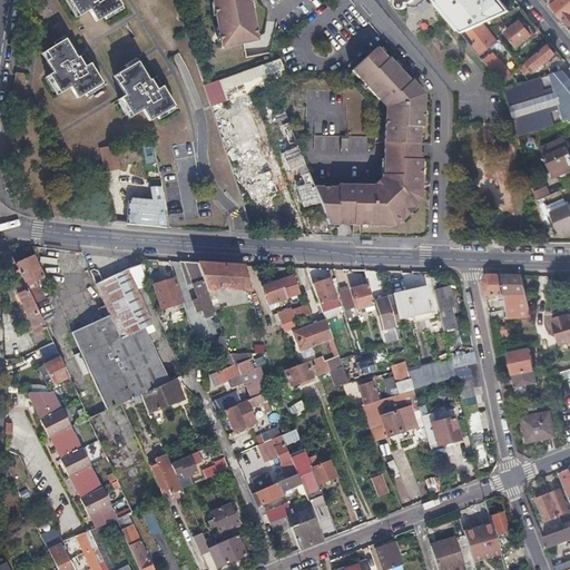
[(123,11),(115,0),(68,0),(65,2),(76,20),(88,12),(96,23),(104,18),(106,21),(123,11)]
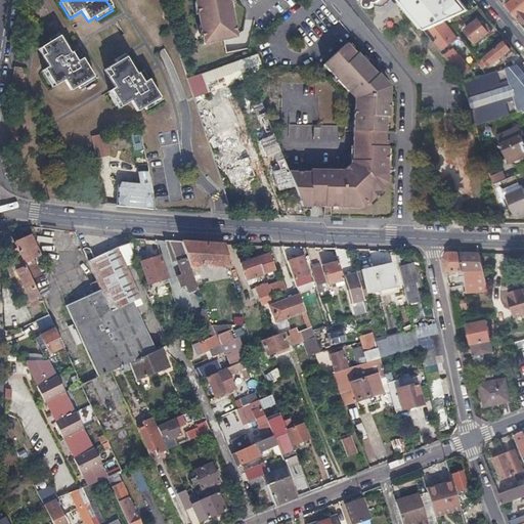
[(234,37),(227,0),(193,0),(202,43),(234,37)]
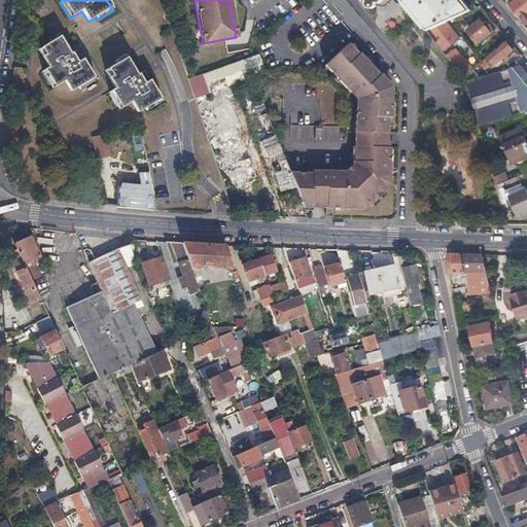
[(399,0),(426,32),(430,30),(445,23),(471,10),(462,0),(450,0),(449,0),(363,0),(363,4),(363,5),(364,6),(366,7),(367,8),(369,8),(370,7),(372,5),(373,5),(373,3),(373,1),(375,1),(374,4),(382,5),(389,0),(399,0)]
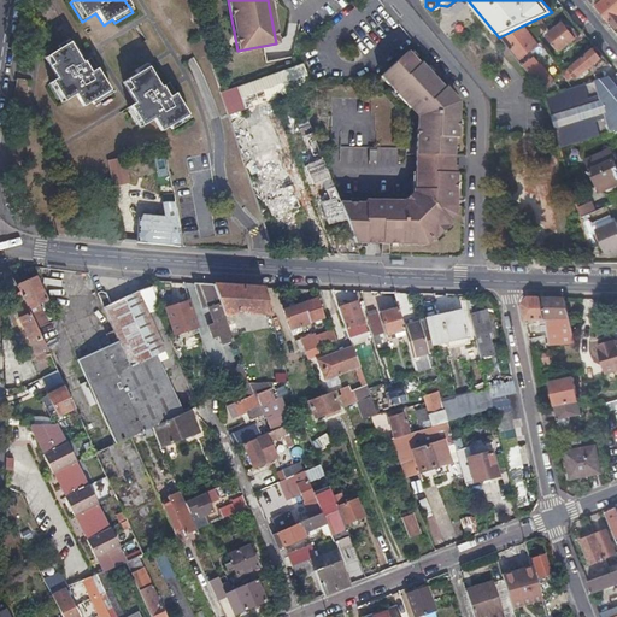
[(616,0),(604,0),(597,7),(616,31),(616,30),(616,0)]
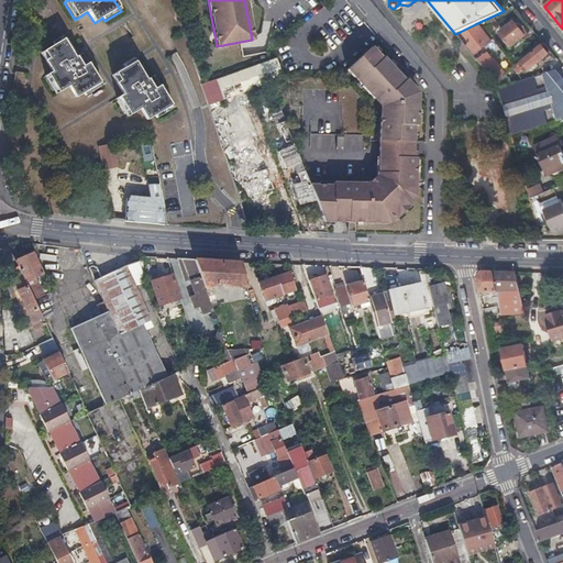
[(510,46),(517,41),(523,35),(512,23),(499,33),(510,46)]
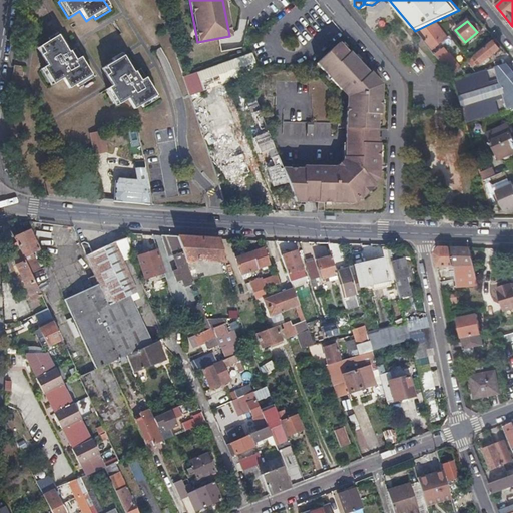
[(428,40),(427,41),(426,41),(432,49),(446,38),(433,22),(419,29),(428,40)]
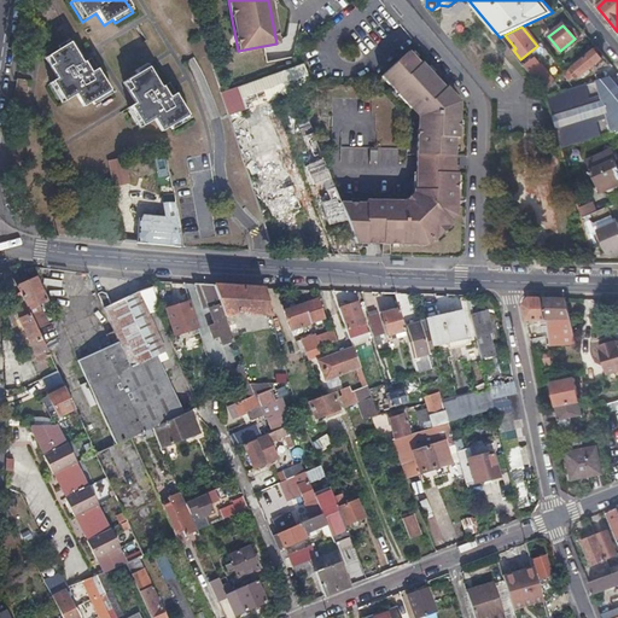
[(58,48),(60,52),(50,58),(46,60),(58,80),(51,86),(62,105),(76,97),(83,109),(92,103),(94,106),(114,94),(111,91),(92,60),(85,64),(70,41),(58,48)]
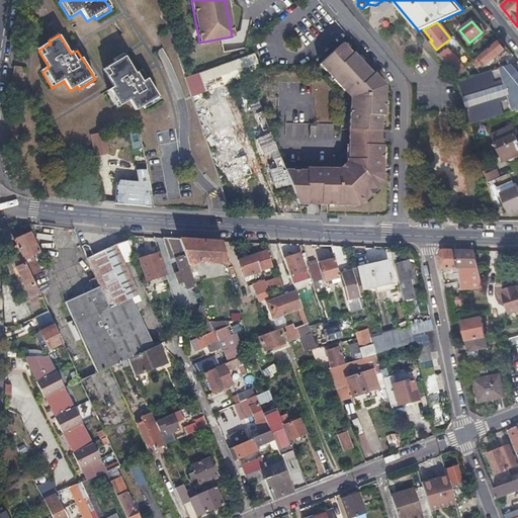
[(476,69),(478,67),(480,65),(484,65),(504,49),(497,41),(470,63),(476,69)]
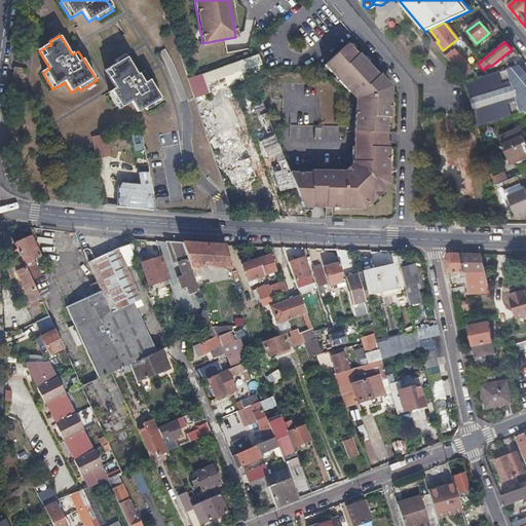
[(350,46),(328,69),(352,98),(353,96),(362,105),(362,110),(359,112),(357,166),(348,174),(348,175),(343,175),(343,172),(313,171),(313,174),(290,173),(295,186),(299,195),(304,208),(357,209),(357,205),(362,205),(366,202),(370,205),(386,190),(382,186),(387,182),(388,177),(390,177),(391,149),(388,149),(390,120),(393,120),(395,96),(391,96),(391,91),(362,57),(361,59),(350,46)]
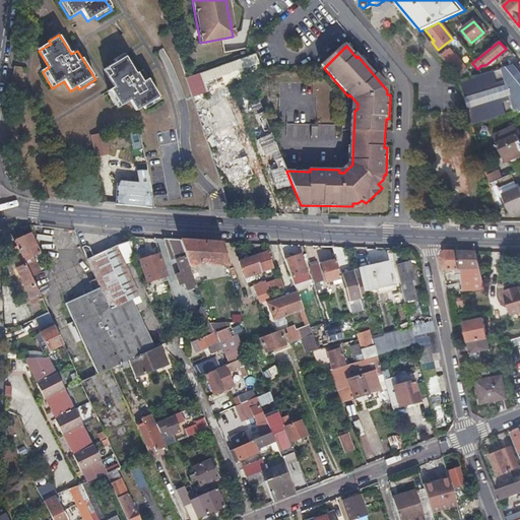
[(470,65),(468,64),(466,62),(464,64),(456,54),(455,54),(450,48),(441,56),(457,75),(470,65)]
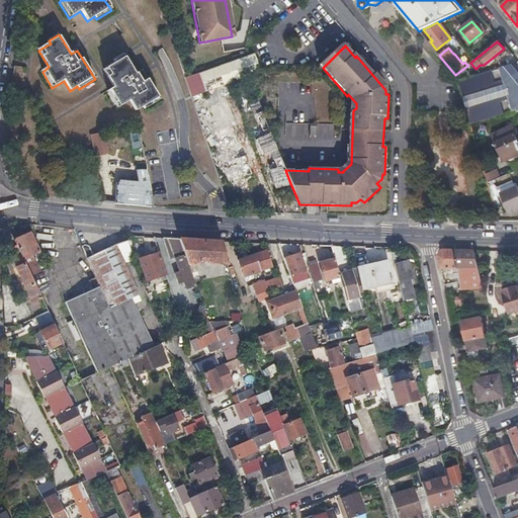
[(262,73),(258,63),(254,53),(203,75),(210,93),(262,73)]
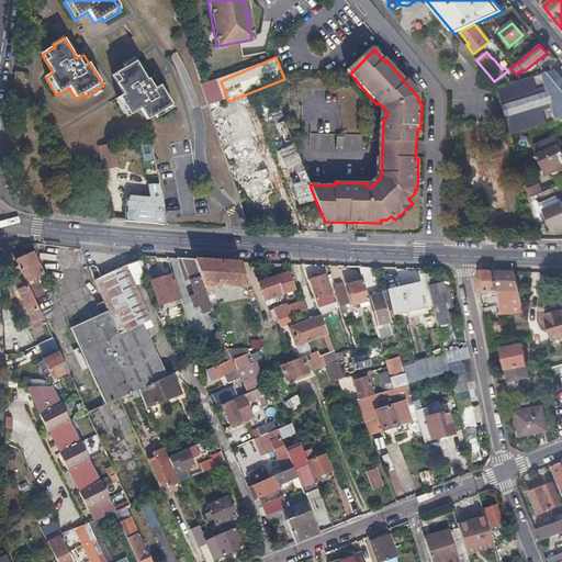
[(123,65),(125,69),(135,63),(133,59),(123,65)]
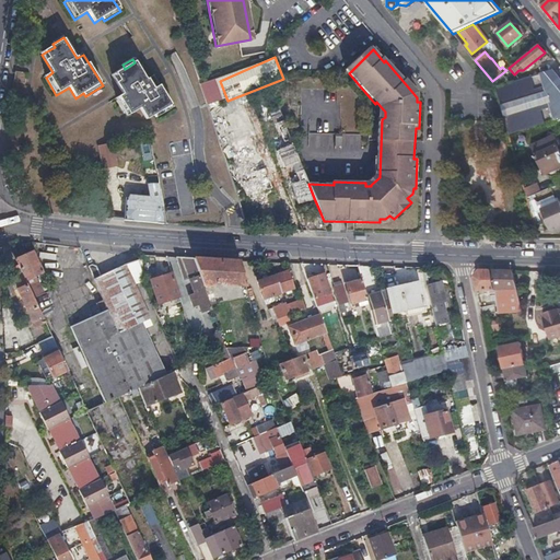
[(141,104),(143,114),(148,120),(154,116),(172,105),(159,86),(154,90),(148,80),(147,80),(135,62),(125,69),(123,70),(124,77),(135,76),(141,104)]
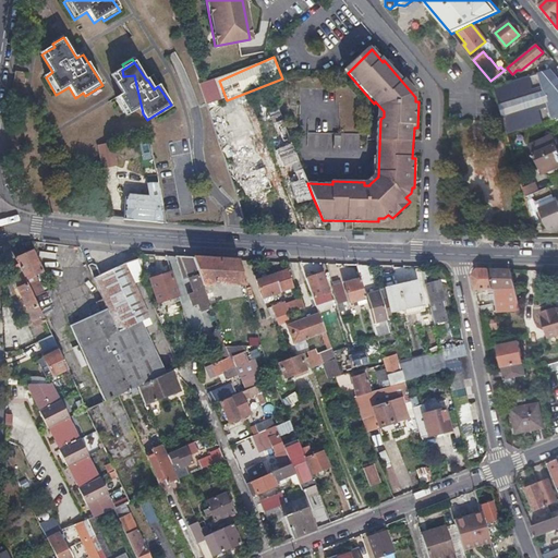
[(12,67),(10,77),(22,79),(23,69),(12,67)]
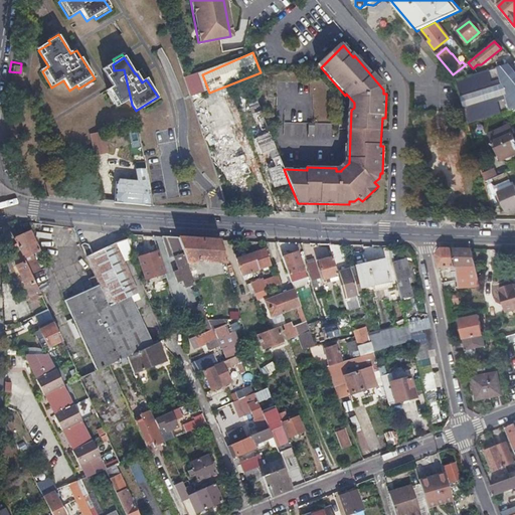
[(456,78),(463,100),(469,121),(514,108),(514,73),(508,64),(493,68),(489,69),(456,78)]
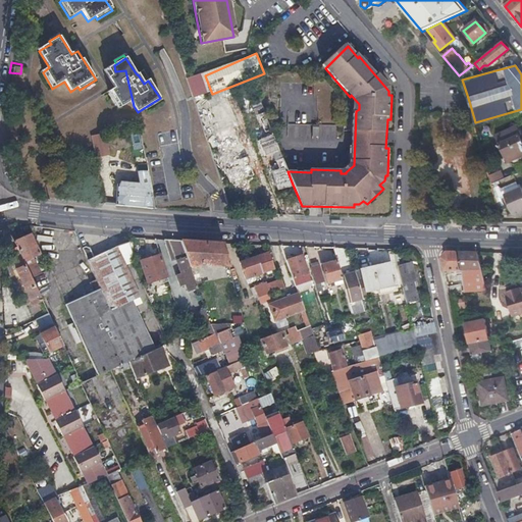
[(125,70),(115,71),(109,72),(111,75),(108,79),(114,88),(110,91),(121,107),(131,101),(134,106),(132,97),(125,70)]
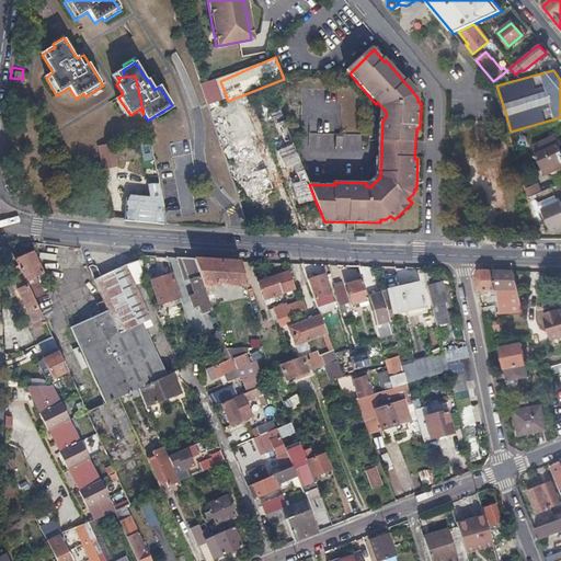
[(153,77),(148,80),(155,90),(159,87),(153,77)]
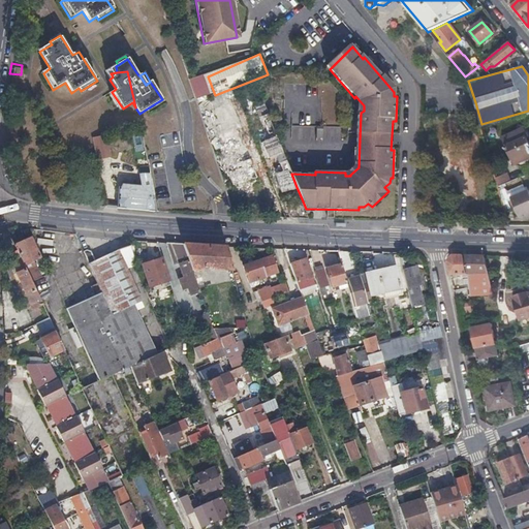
[(196,96),(203,94),(209,92),(205,78),(192,83),(196,96)]
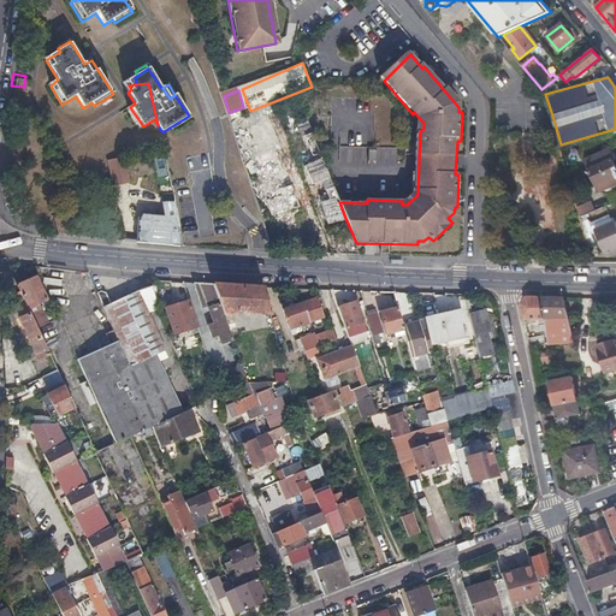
[(140,129),(143,126),(130,107),(128,108),(140,129)]
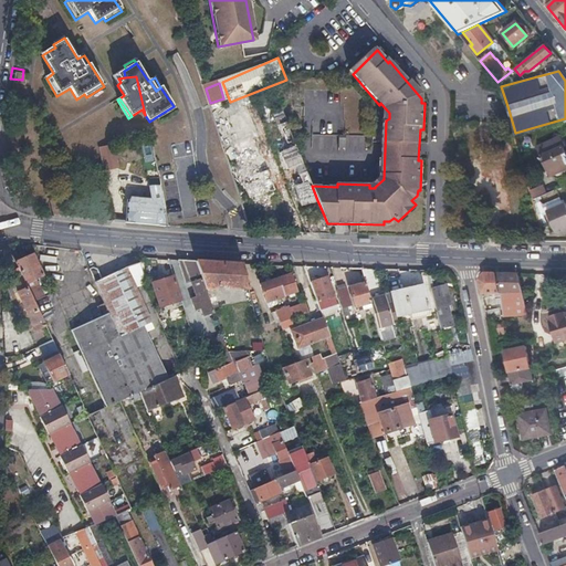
[(270,105),(278,123),(286,119),(280,102),(270,105)]
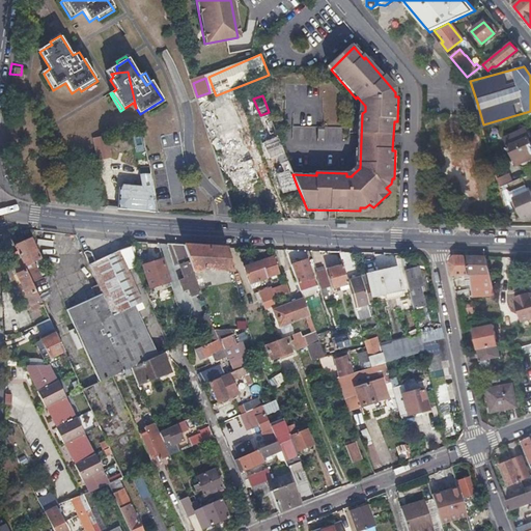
[(164,103),(163,100),(146,110),(147,113),(164,103)]
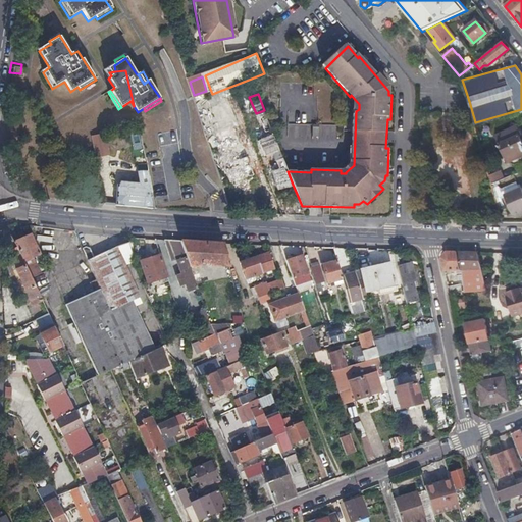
[(273,152),(276,160),(282,158),(264,110),(256,113),(261,127),(263,127),(265,132),(262,134),(263,138),(258,141),(264,156),(273,152)]
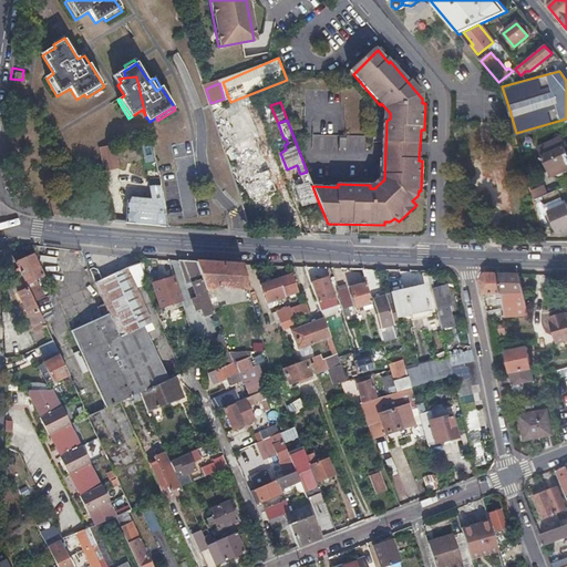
[(226,153),(232,152),(236,150),(230,134),(222,137),(226,153)]
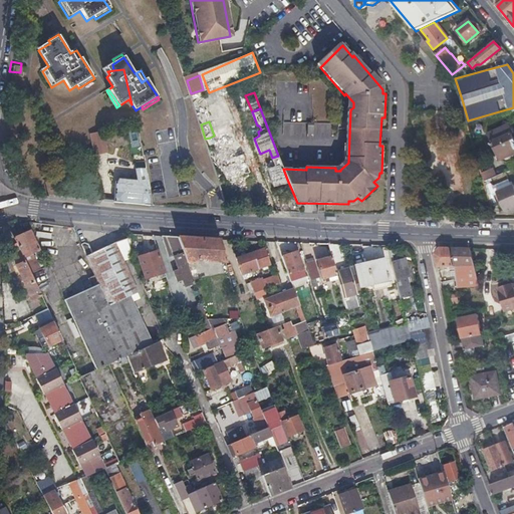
[(513,136),(511,132),(513,130),(511,124),(503,129),(501,125),(488,133),(501,158),(503,159),(513,153),(513,136)]
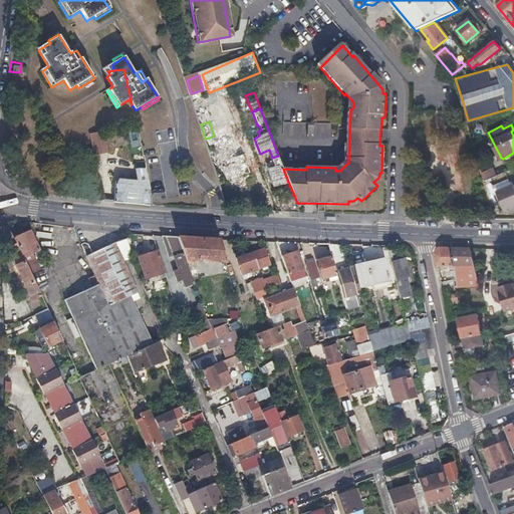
[(102,134),(89,136),(94,158),(106,155),(102,134)]
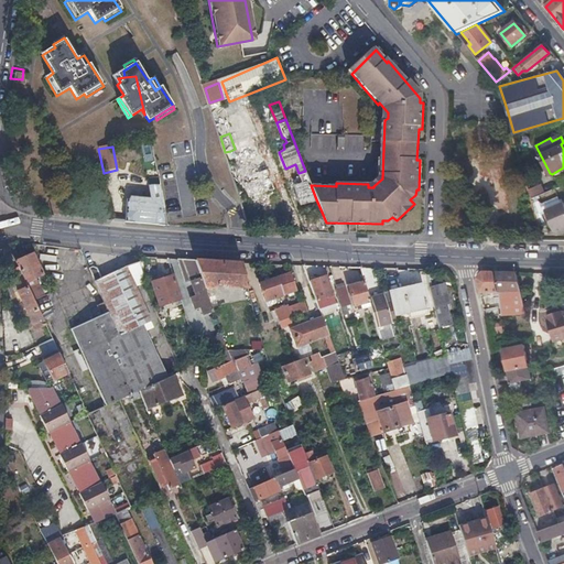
[(238,165),(229,167),(232,177),(241,175),(238,165)]
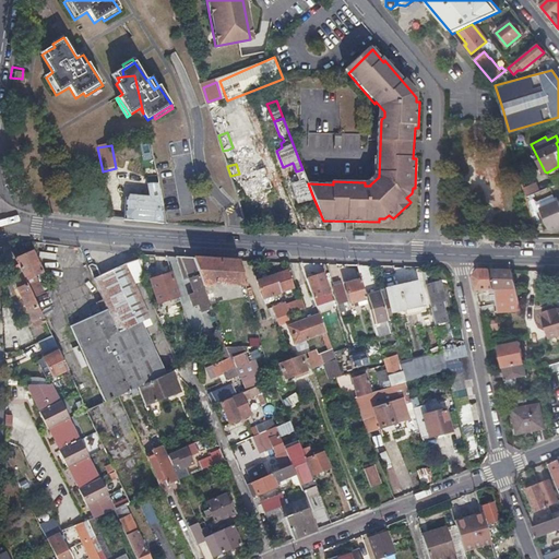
[(302,169),(296,171),(298,177),(290,180),(298,204),(313,198),(308,183),(302,169)]
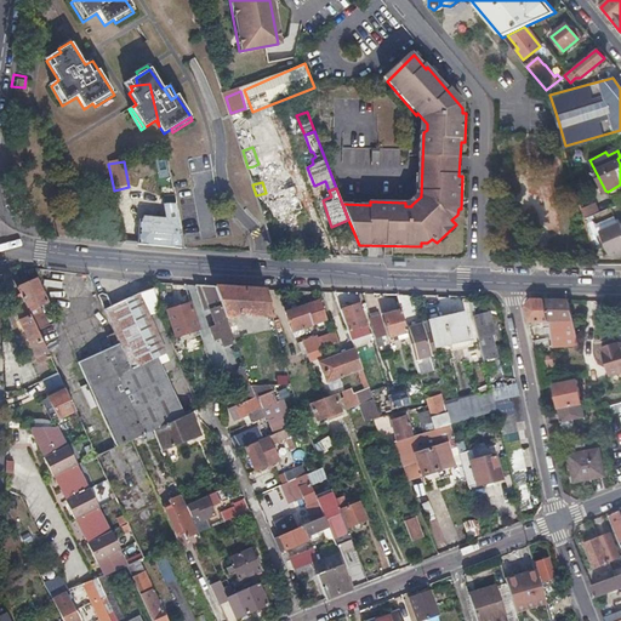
[(301,209),(297,199),(294,189),(267,199),(274,220),(301,209)]
